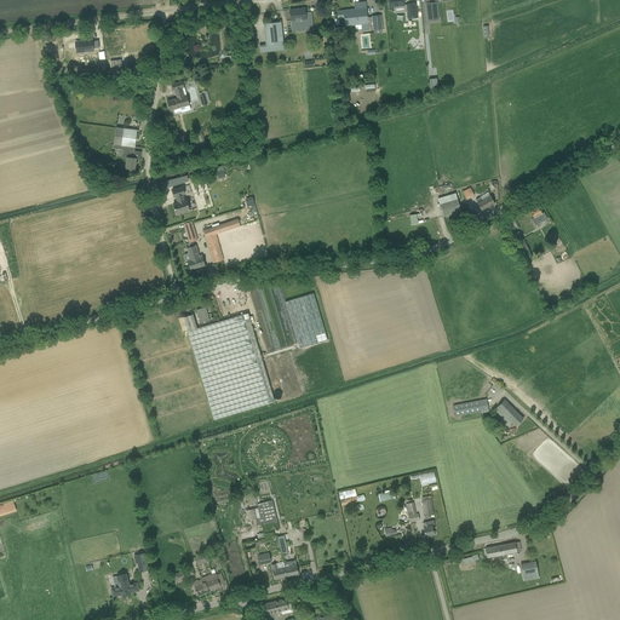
[(369,30),(368,22),(368,17),(367,17),(366,3),(355,4),(355,10),(337,11),(338,19),(344,18),(345,26),(361,24),(362,32),(369,30)]
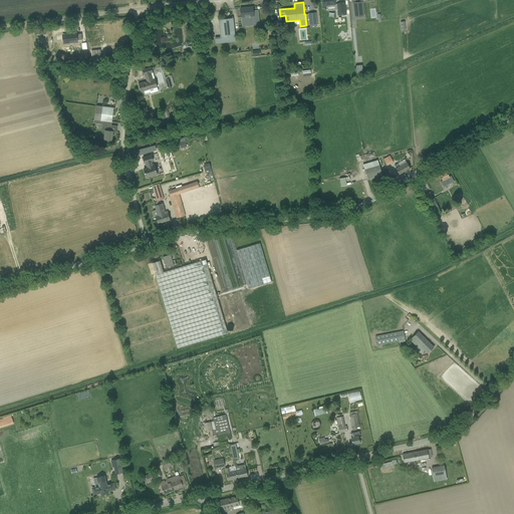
[(345,2),(337,3),(338,15),(346,14),(345,2)]
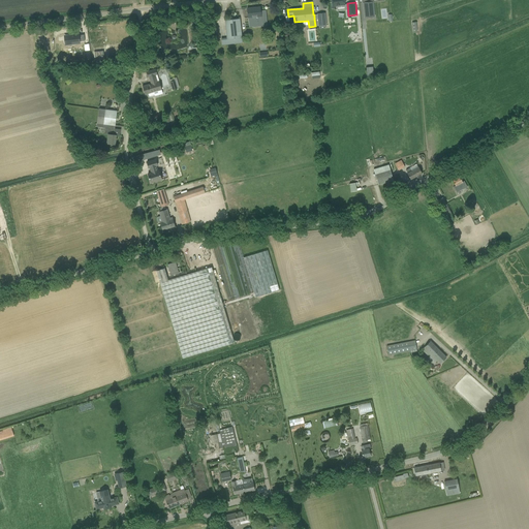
[(363,3),(365,18),(375,17),(373,2),(363,3)]
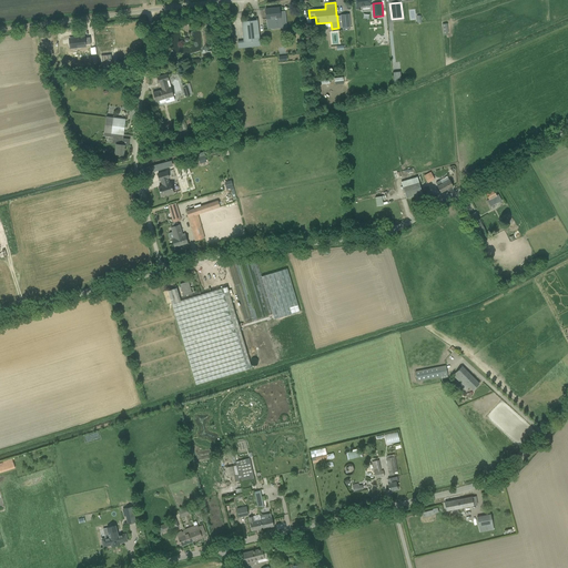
[(266,23),(272,22),(285,21),(286,27),(285,11),(280,12),(280,8),(265,9),(266,23)]
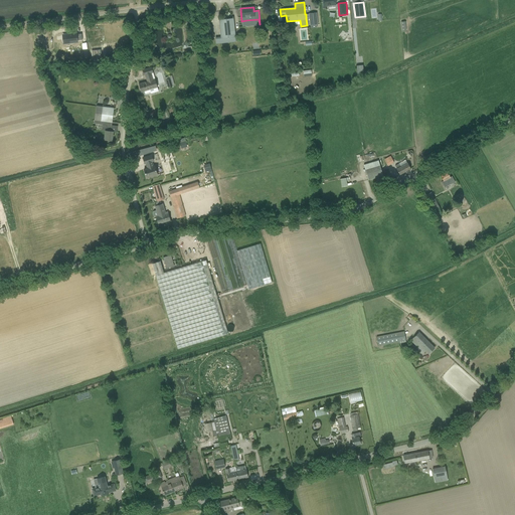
[(306,14),(306,18),(309,17),(310,25),(310,28),(317,28),(317,24),(318,24),(317,12),(309,13),(309,14),(306,14)]
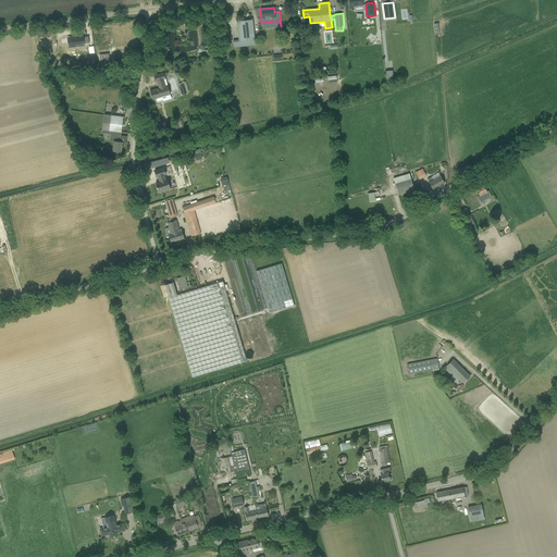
[(251,39),(255,39),(252,20),(237,21),(238,41),(239,41),(240,45),(252,44),(251,39)]
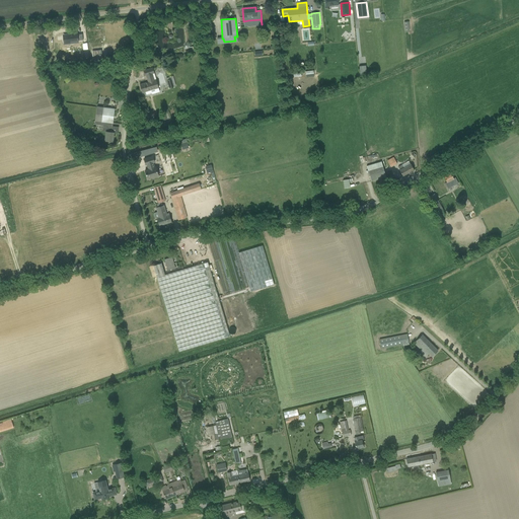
[(74,34),(62,34),(62,44),(74,44),(74,34)]
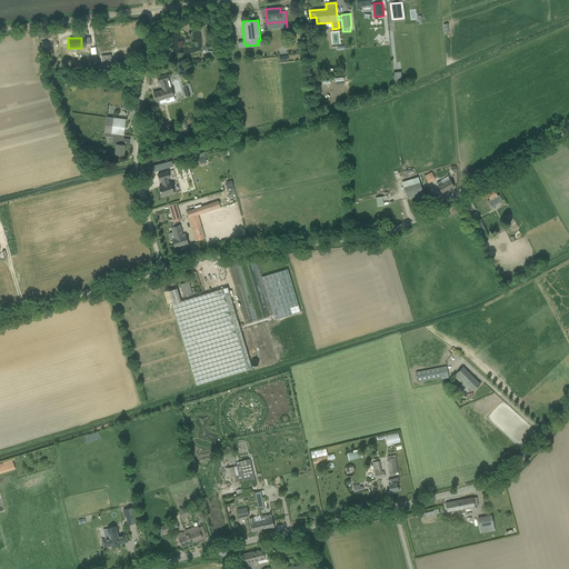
[(162,90),(153,92),(156,101),(159,101),(160,105),(167,102),(166,99),(175,96),(171,87),(167,75),(157,78),(159,83),(160,83),(162,90)]
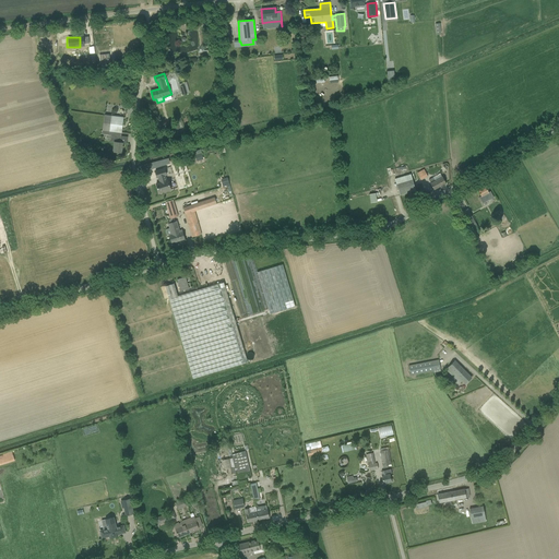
[(105,115),(103,130),(121,132),(123,117),(105,115)]
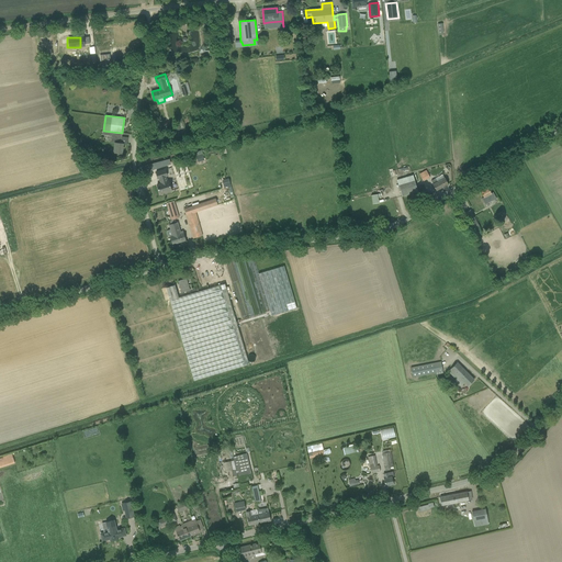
[(173,132),(181,130),(179,123),(171,125),(173,132)]
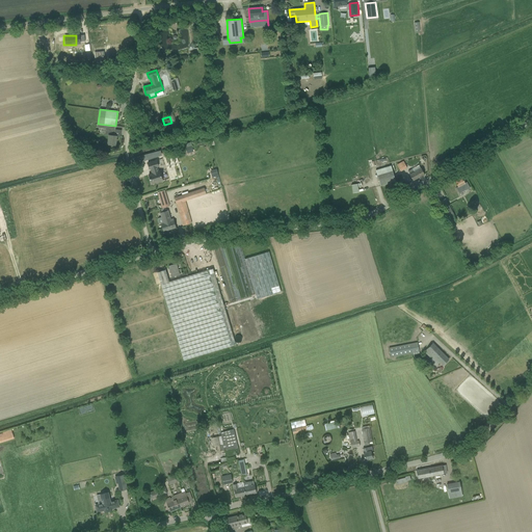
[(105,134),(109,135),(108,144),(115,145),(116,136),(114,135),(115,126),(98,124),(97,128),(106,129),(105,134)]
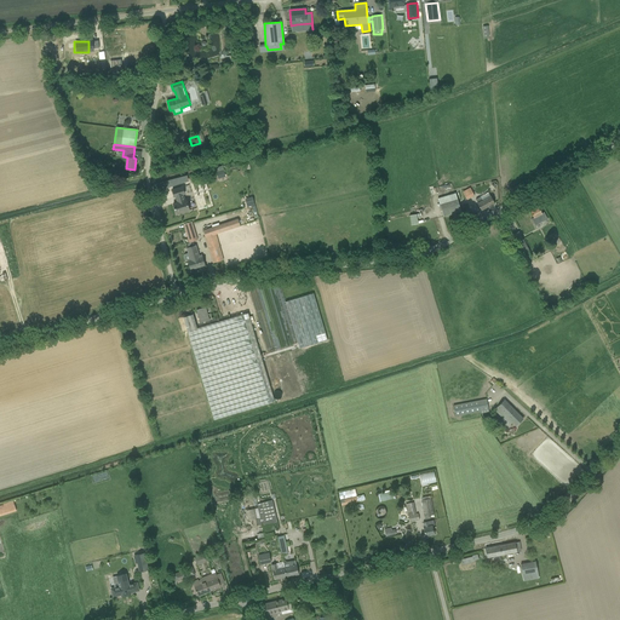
[(183,187),(172,190),(174,197),(176,196),(178,202),(173,204),(176,213),(182,212),(182,213),(190,211),(187,200),(185,200),(183,194),(184,194),(183,187)]
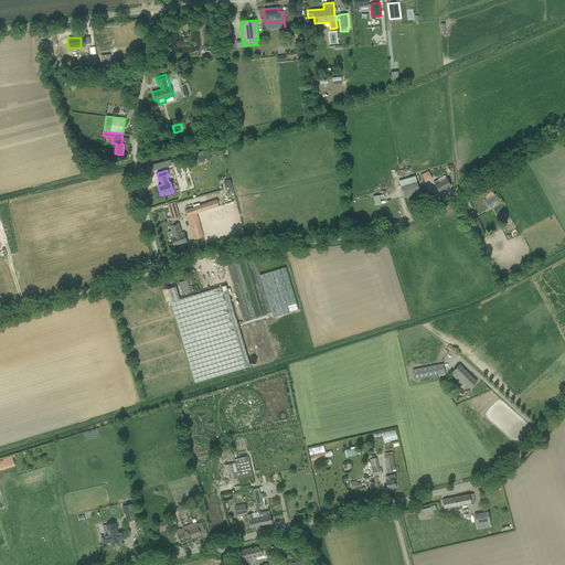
[(426,182),(433,178),(428,171),(422,174),(426,182)]
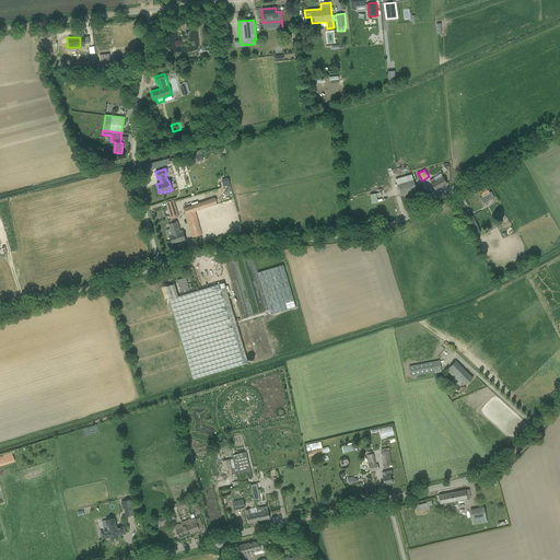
[(400,196),(417,191),(411,174),(395,178),(400,196)]
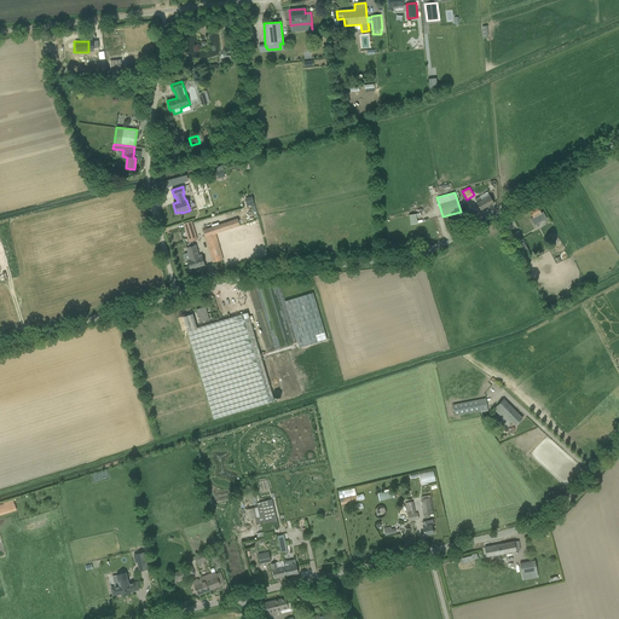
[(475,200),(481,210),(493,203),(490,196),(481,200),(480,197),(475,200)]
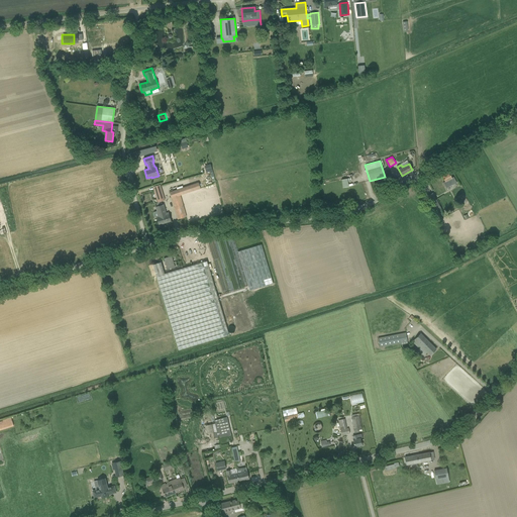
[(451,178),(449,173),(442,176),(445,182),(443,183),(446,188),(456,183),(453,177),(451,178)]
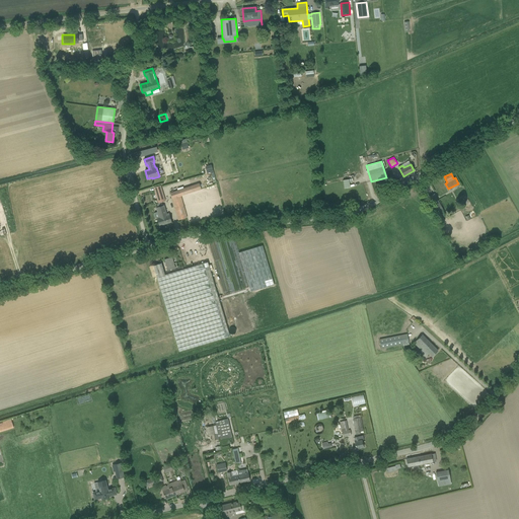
[(187,217),(186,213),(180,196),(194,192),(192,184),(170,192),(172,198),(173,204),(178,220),(187,217)]
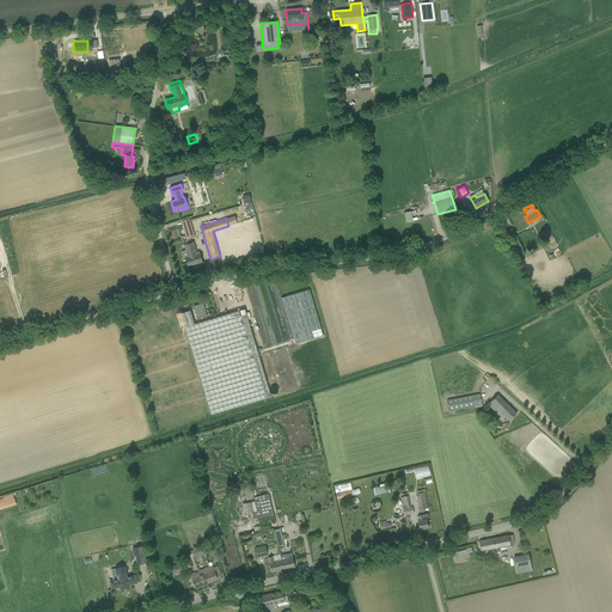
[(181,221),(187,239),(195,237),(190,219),(181,221)]
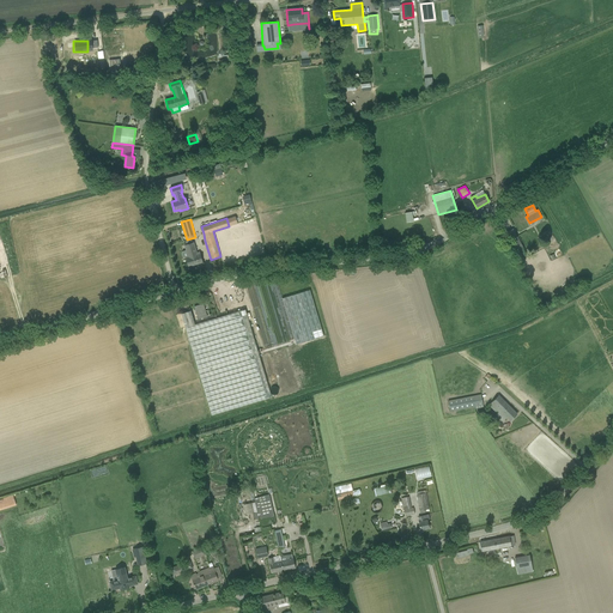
[(522,247),(513,229),(503,234),(513,252),(522,247)]
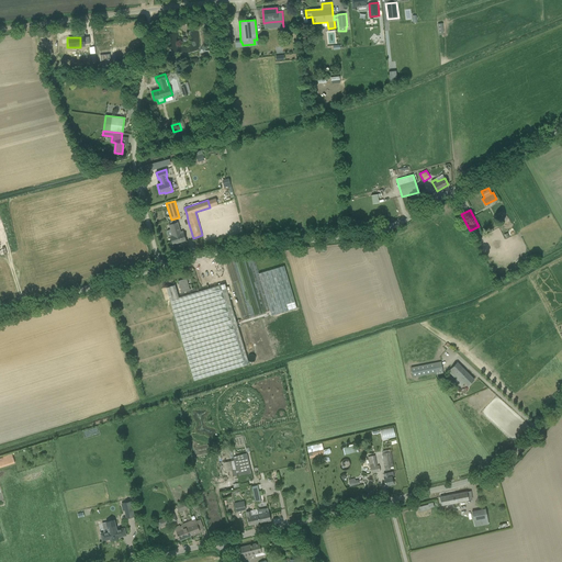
[(172,244),(186,240),(183,231),(180,232),(178,223),(176,223),(175,220),(170,222),(171,224),(169,225),(172,236),(170,237),(172,244)]
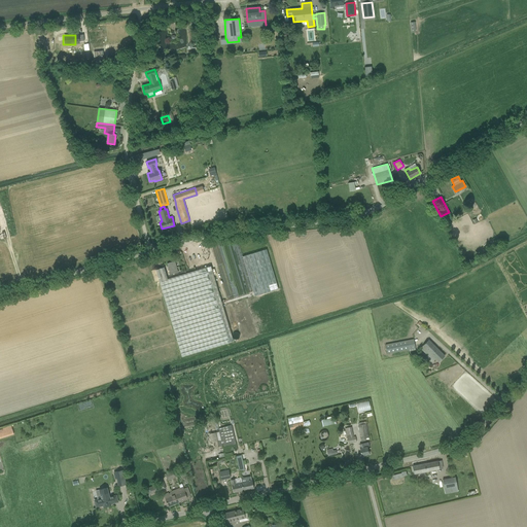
[(254,295),(278,288),(267,249),(243,256),(254,295)]
